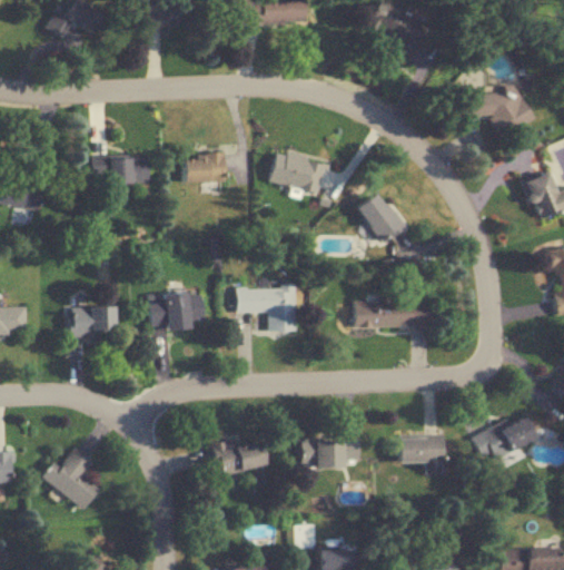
[(102,12),(78,0),(67,0),(61,12),(56,9),(46,28),(63,37),(71,22),(91,32),(102,12)]
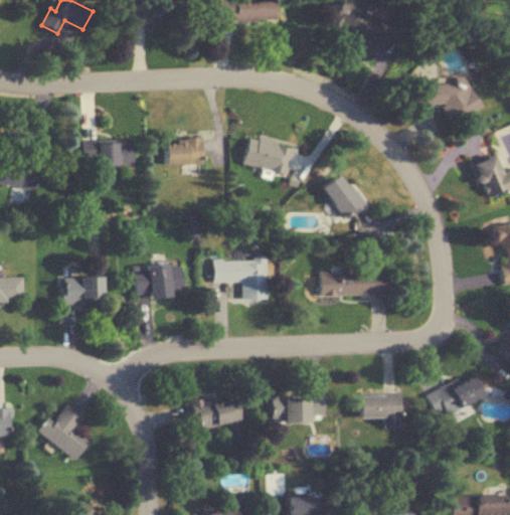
[(130,0),(131,17),(176,17),(175,0),(130,0)]
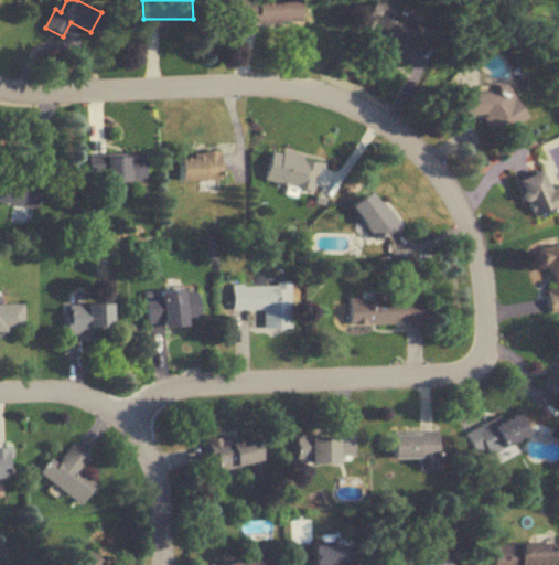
[(233,0),(234,22),(301,22),(301,0),(233,0)]
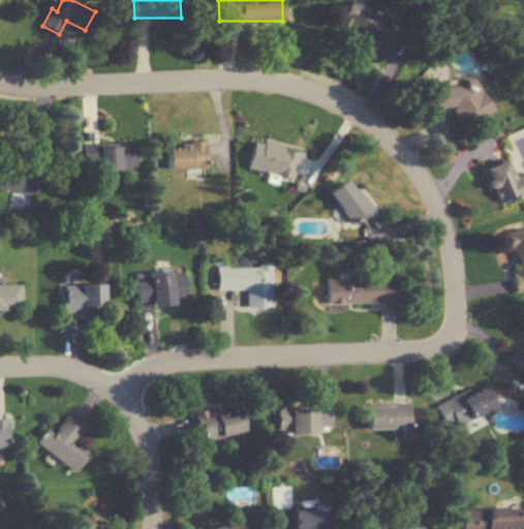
[(381,57),(398,22),(351,0),(349,0),(340,22),(369,36),(364,48),(381,57)]
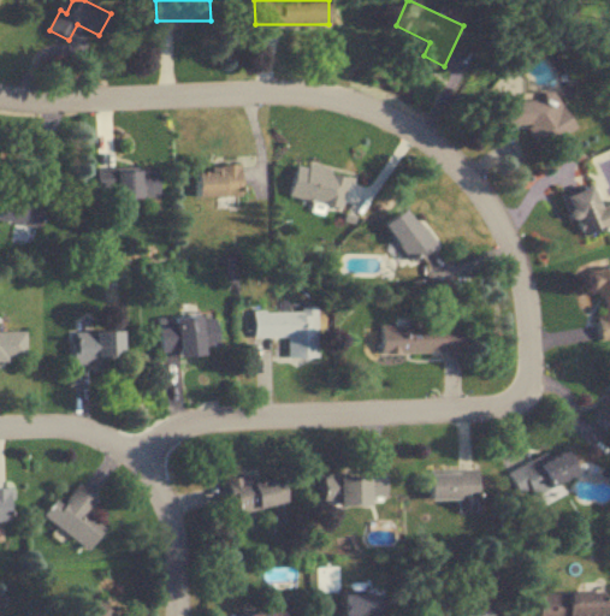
[(497,101),(498,126),(540,125),(542,137),(564,136),(562,90),(540,90),(542,99),(497,101)]
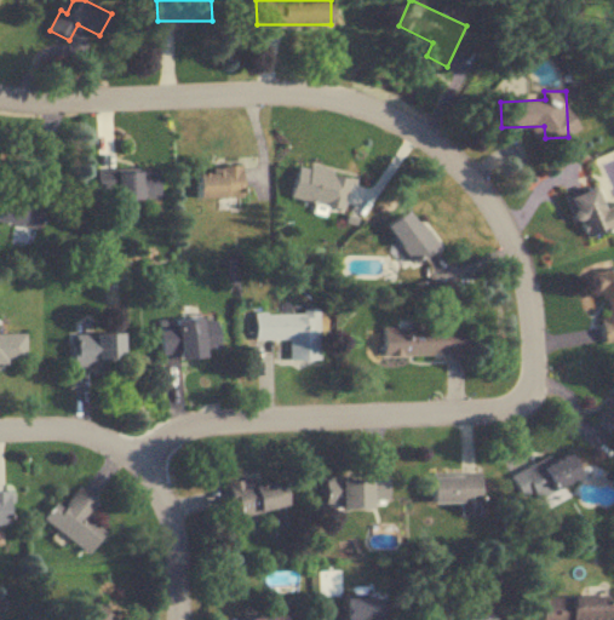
[(353,211),(360,178),(302,165),(294,199),(353,211)]
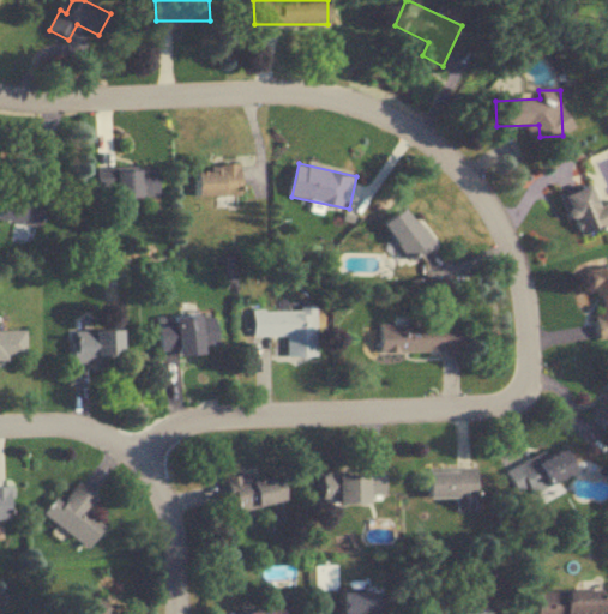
[(245,164),(222,164),(222,170),(198,170),(198,197),(245,197),(245,164)]
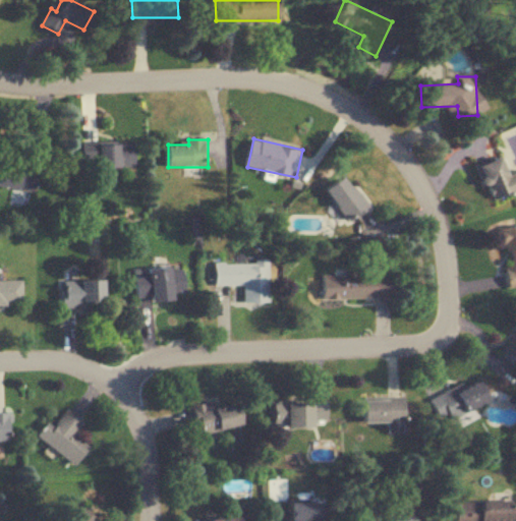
[(136,167),(136,143),(86,143),(86,167),(136,167)]
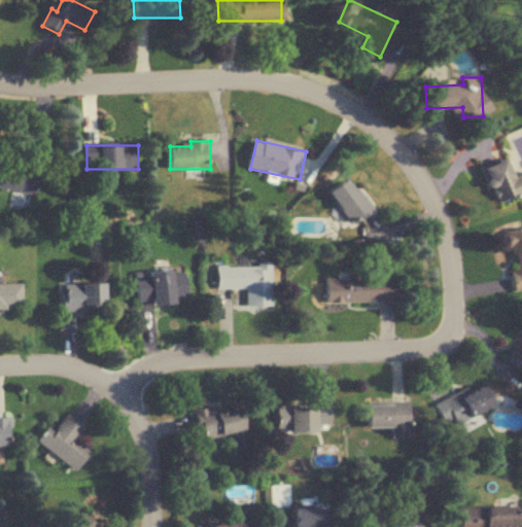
[(521,174),(512,177),(507,160),(485,166),(495,201),(521,192),(521,174)]
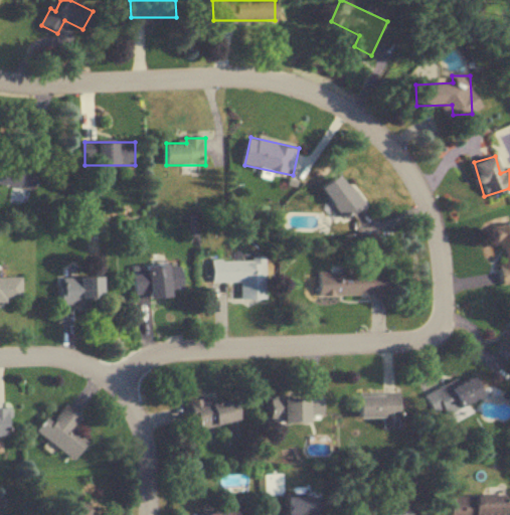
[(0,185),(39,188),(40,162),(0,159),(0,185)]
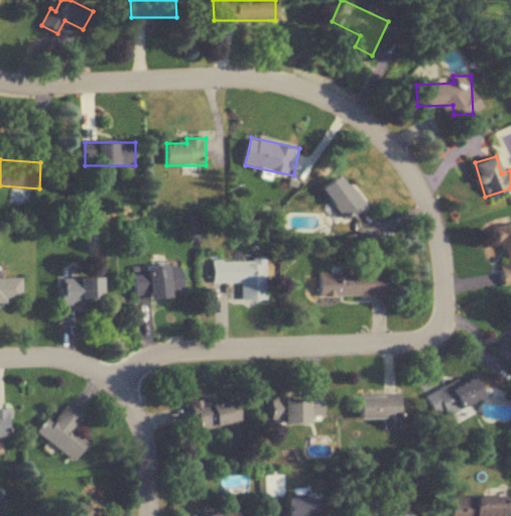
[(368,208),(344,173),(324,187),(347,222),(368,208)]
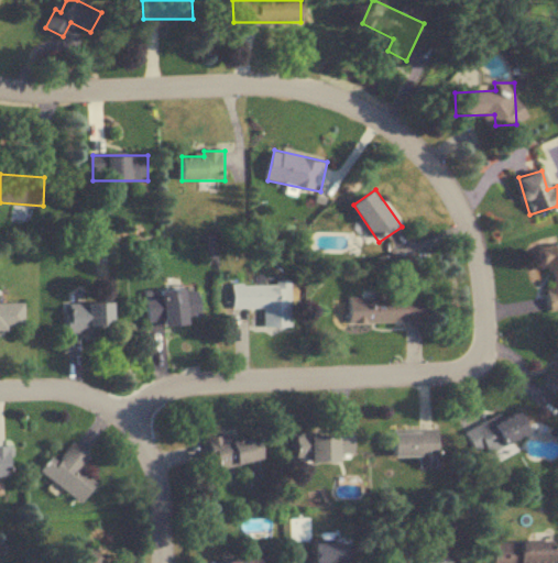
[(557,245),(544,246),(549,310),(557,309),(557,245)]
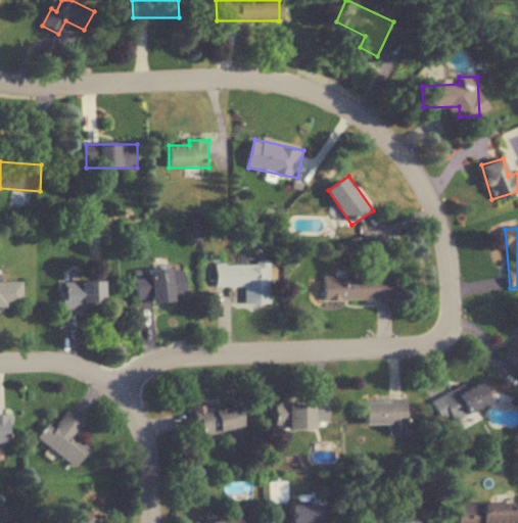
[(273,305),(272,264),(218,264),(218,287),(248,286),(248,305),(273,305)]
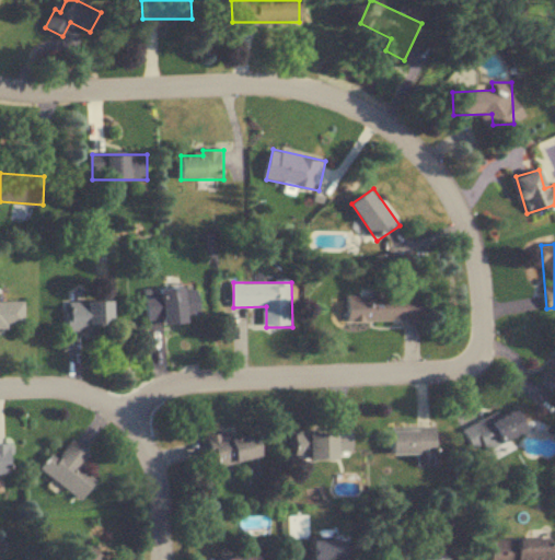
[(188,323),(188,316),(203,315),(200,286),(148,290),(151,325),(188,323)]
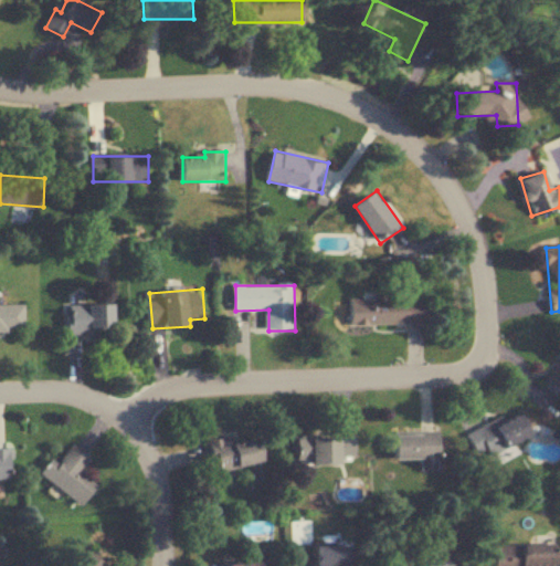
[(352,299),(352,326),(424,324),(424,297),(352,299)]
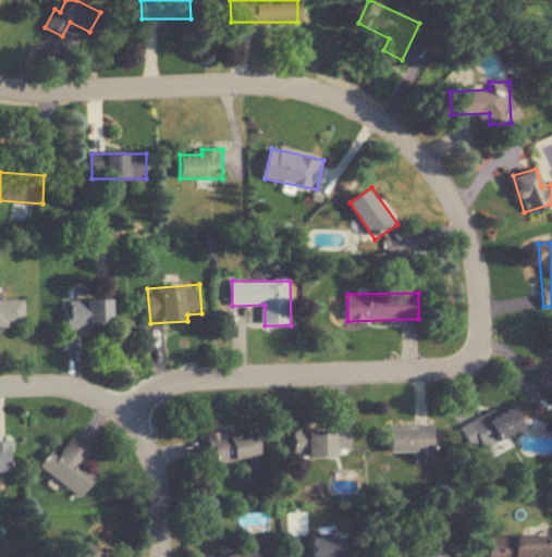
[(0,332),(10,332),(10,323),(27,323),(27,299),(0,299),(0,332)]
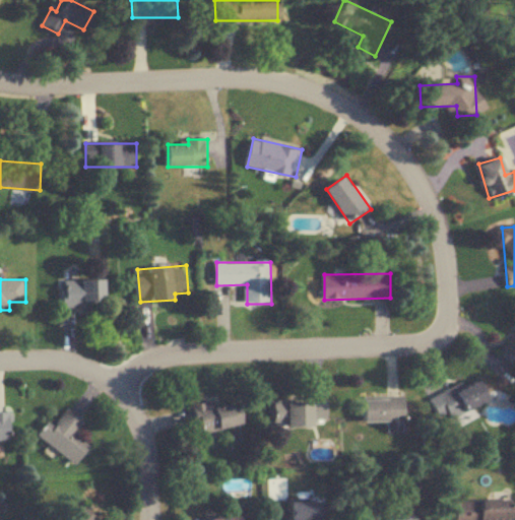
[(65,279),(65,306),(106,306),(106,279),(65,279)]
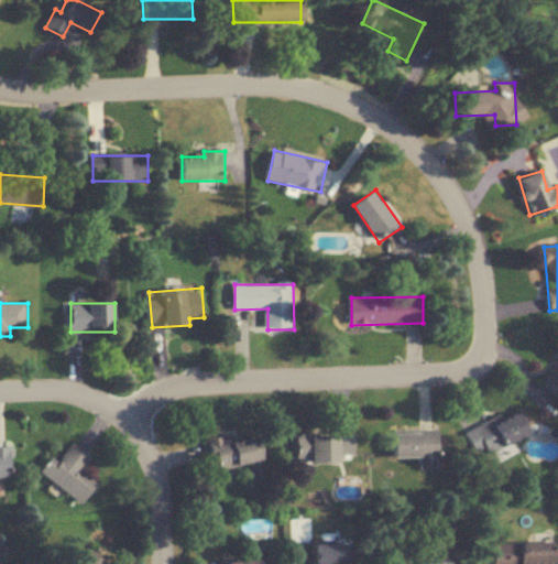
[(557,353),(554,358),(557,361),(557,368),(546,381),(557,391),(557,353)]
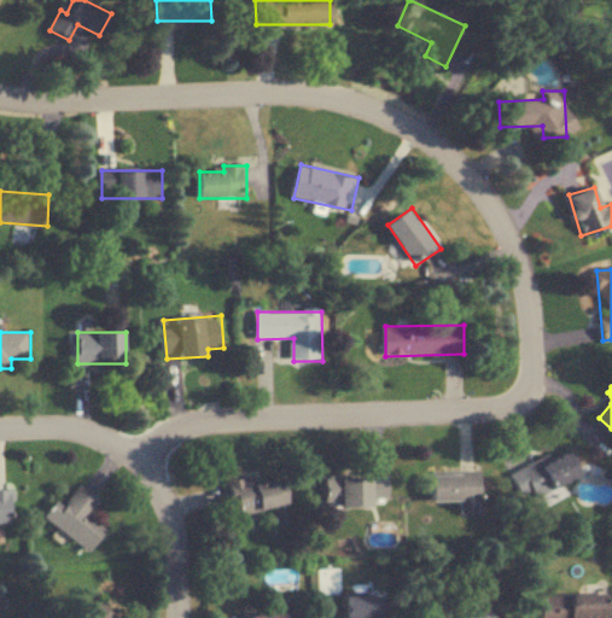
[(541,460),(514,474),(530,503),(583,476),(570,452),(543,465),(541,460)]
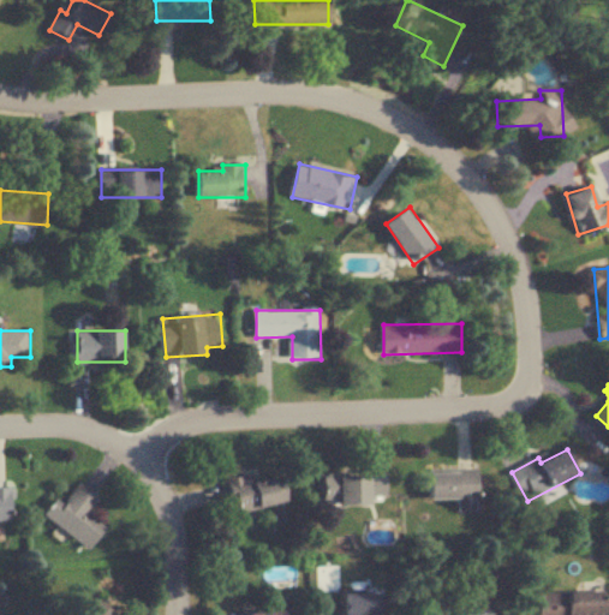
[(461,513),(482,512),(479,470),(430,472),(430,501),(460,500),(461,513)]
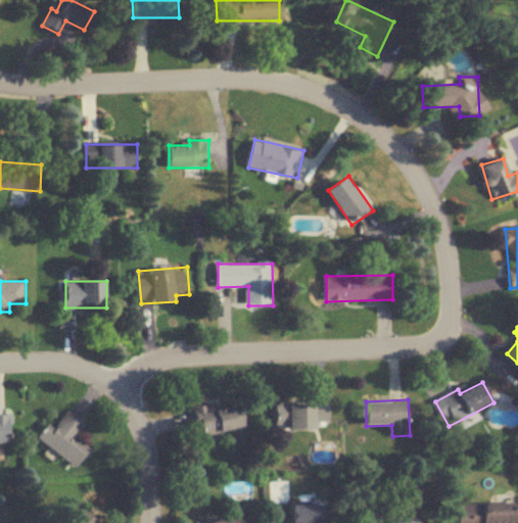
[(318,430),(318,423),(332,423),(332,403),(278,403),(278,430),(318,430)]
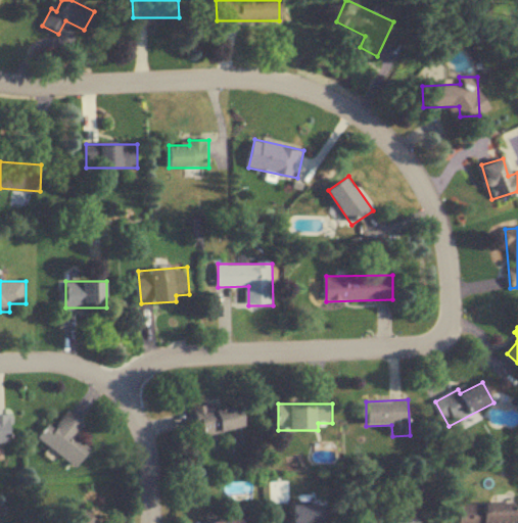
[(245,427),(240,405),(213,411),(212,405),(196,408),(203,437),(245,427)]
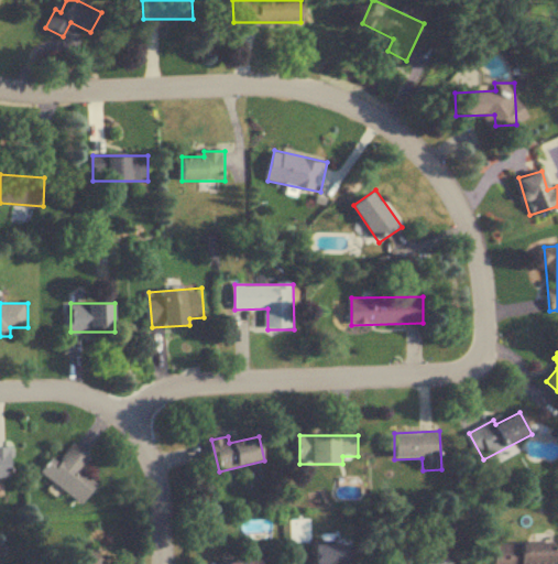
[(42,473),(85,505),(100,485),(84,472),(94,458),(74,444),(59,463),(53,457),(42,473)]
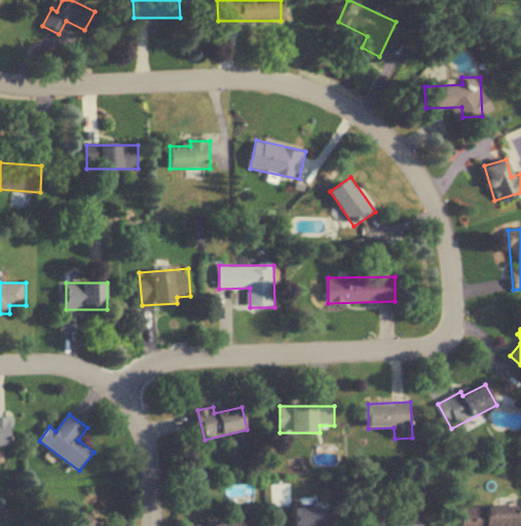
[(13,420),(0,419),(0,448),(13,448),(13,420)]
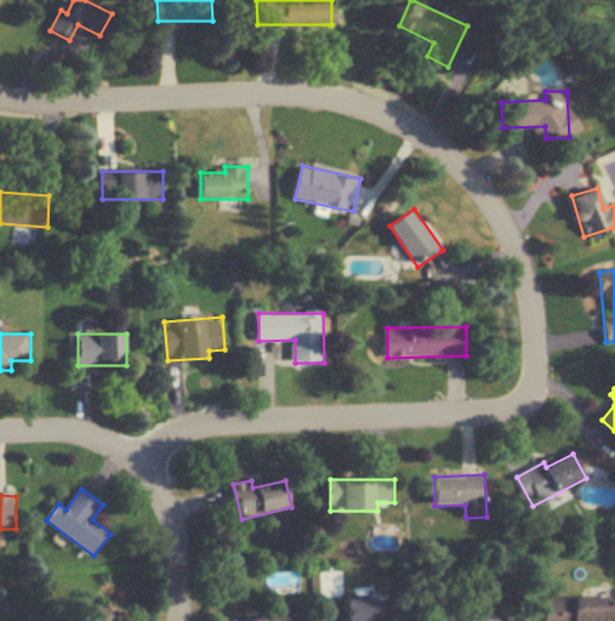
[(542,596),(544,620),(608,620),(608,593),(542,596)]
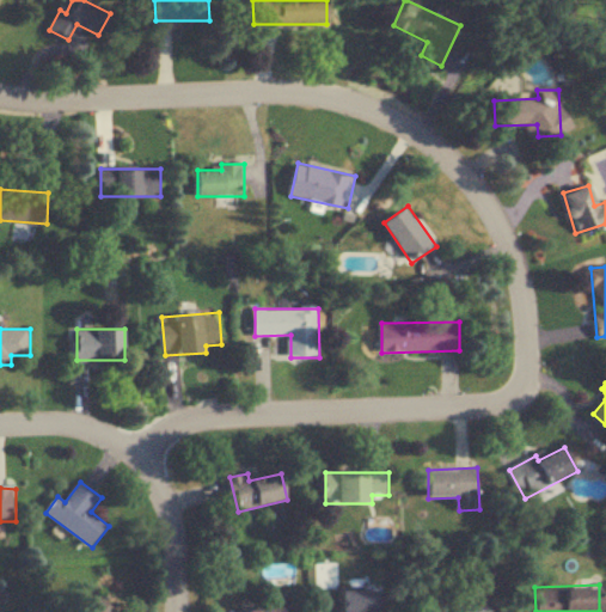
[(338,587),(338,611),(371,611),(372,588),(338,587)]
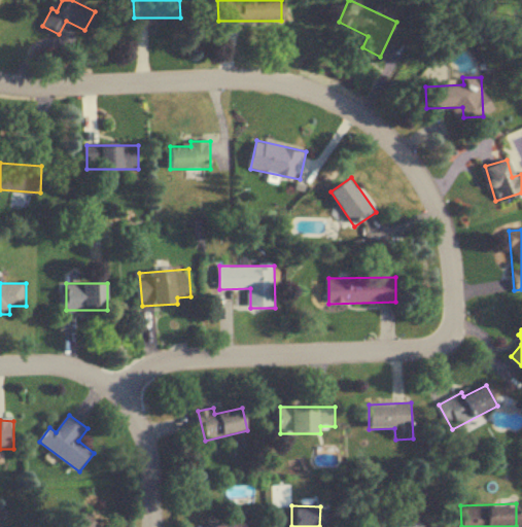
[(422,526),(421,513),(373,515),(373,526),(422,526)]
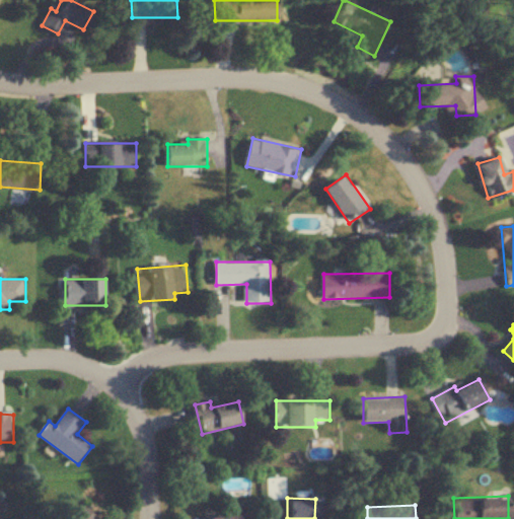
[(70,518),(97,518),(80,506),(70,518)]
